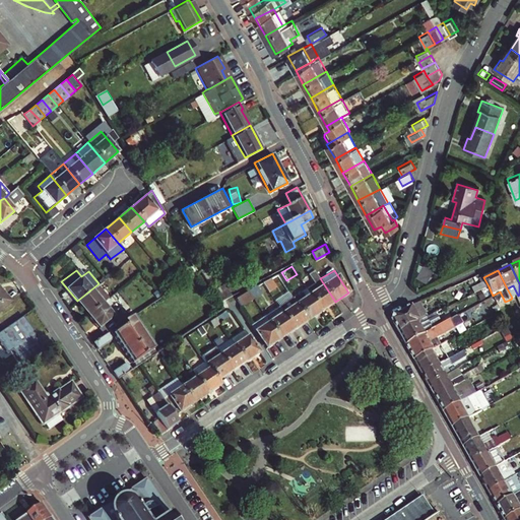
[(268,291),(281,282),(276,274),(262,282),(268,291)]
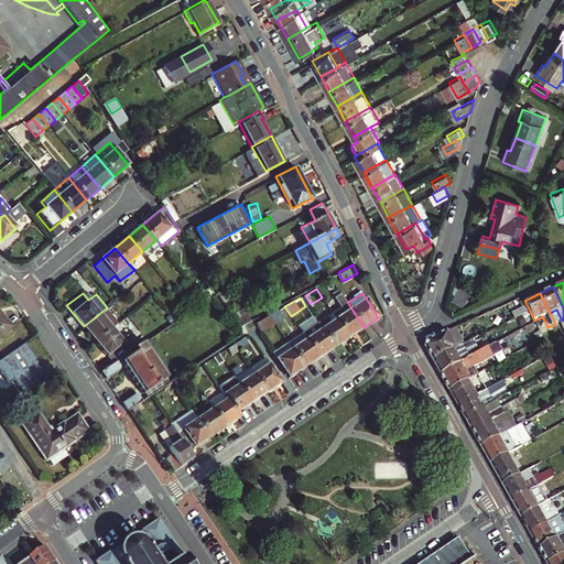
[(364,327),(347,302),(332,312),(348,337),(364,327)]
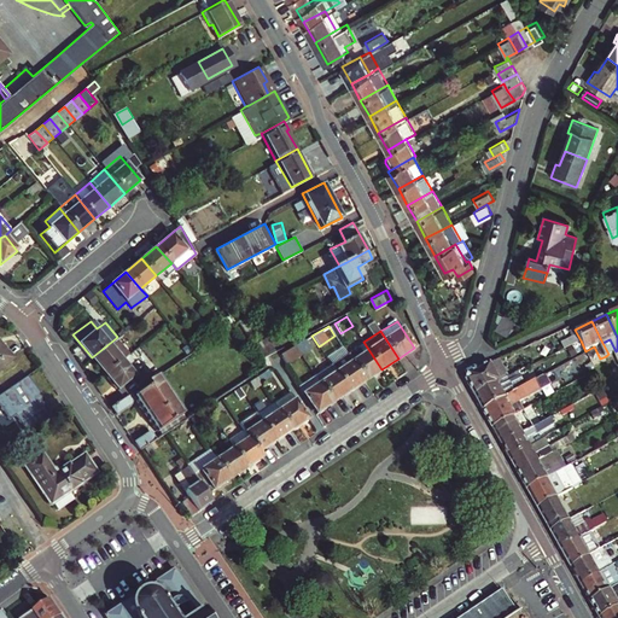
[(278,349),(269,333),(250,343),(260,359),(278,349)]
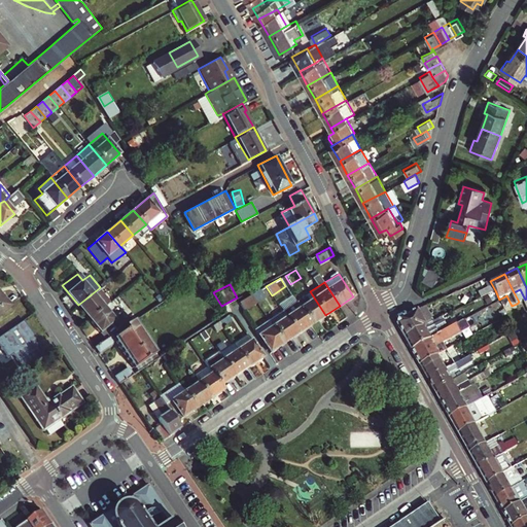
[(104,306),(109,302),(99,288),(78,305),(89,318),(104,306)]
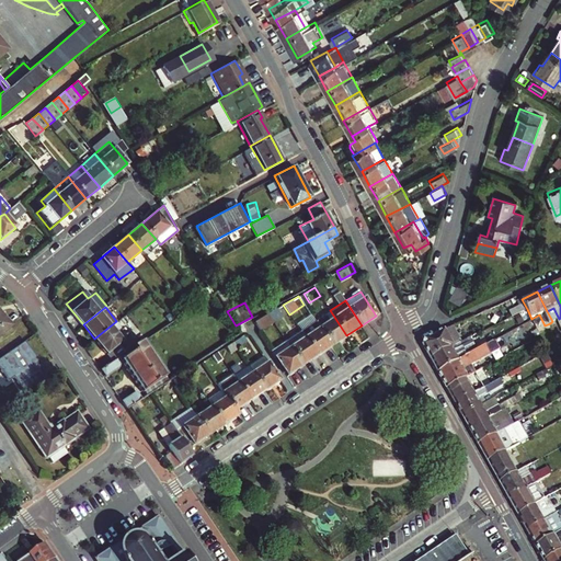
[(284,316),(277,307),(266,313),(273,322),(284,316)]
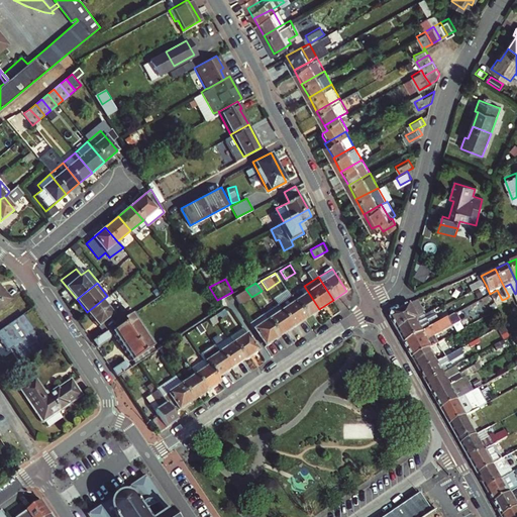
[(490,294),(486,285),(481,288),(486,296),(490,294)]
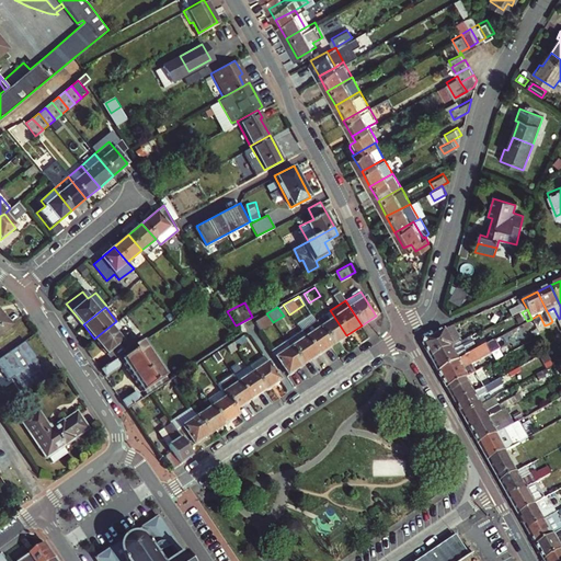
[(346,335),(330,310),(316,321),(332,345),(346,335)]
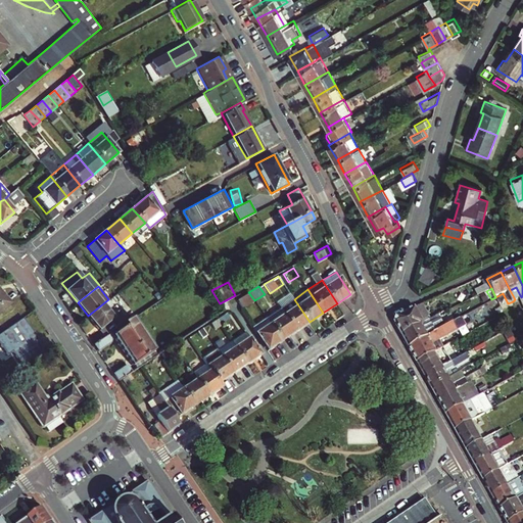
[(4,296),(0,291),(0,314),(9,306),(2,298),(4,296)]
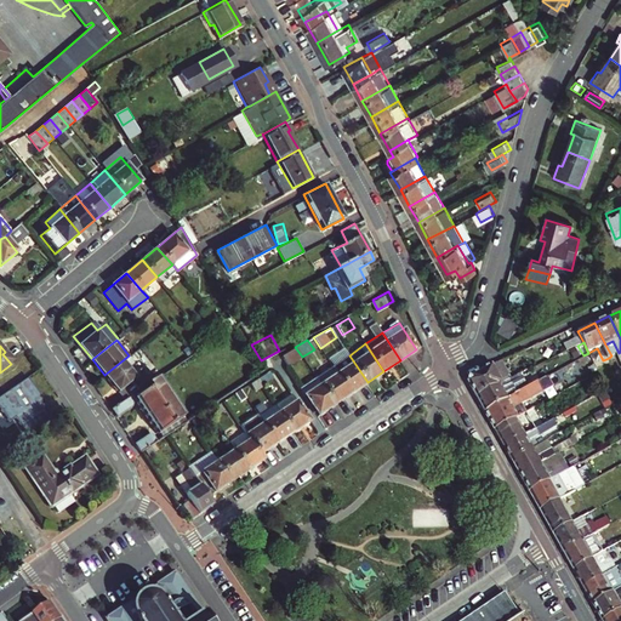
[(295,347),(286,351),(279,358),(289,374),(306,363),(302,357),(295,347)]
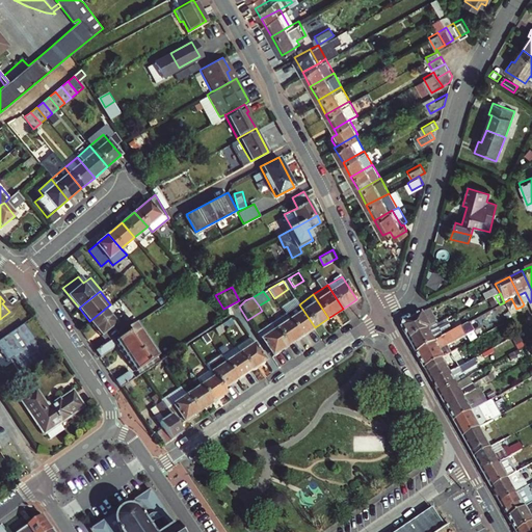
[(315,327),(299,304),(285,313),(301,337),(315,327)]
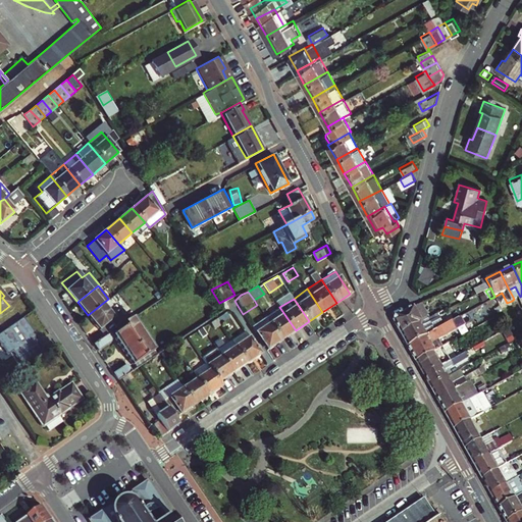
[(103,303),(88,315),(105,335),(127,320),(121,312),(122,311),(116,304),(109,310),(103,303)]
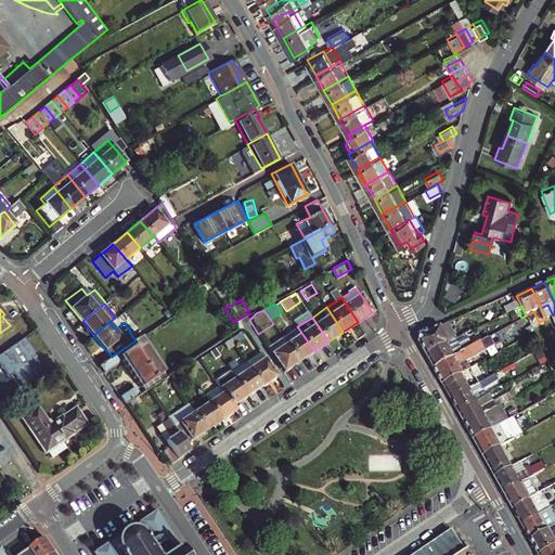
[(456,335),(449,323),(442,325),(450,338),(456,335)]
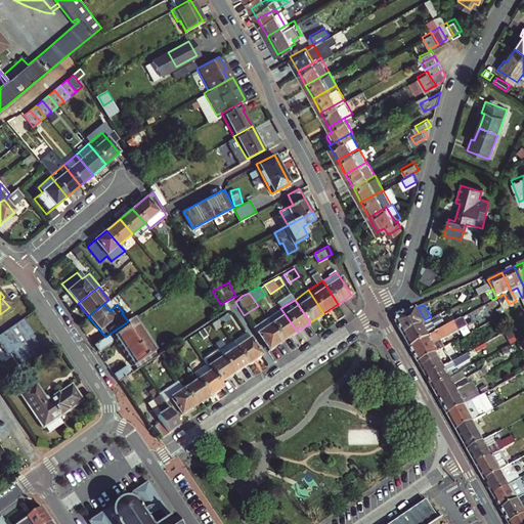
[(418,307),(398,316),(396,322),(403,336),(426,323),(427,325),(439,319),(437,316),(444,312),(443,310),(431,316),(425,319),(418,307)]
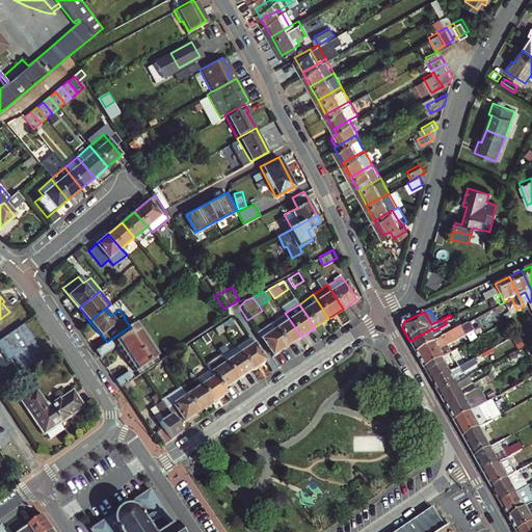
[(301,337),(285,313),(270,323),(287,346),(301,337)]
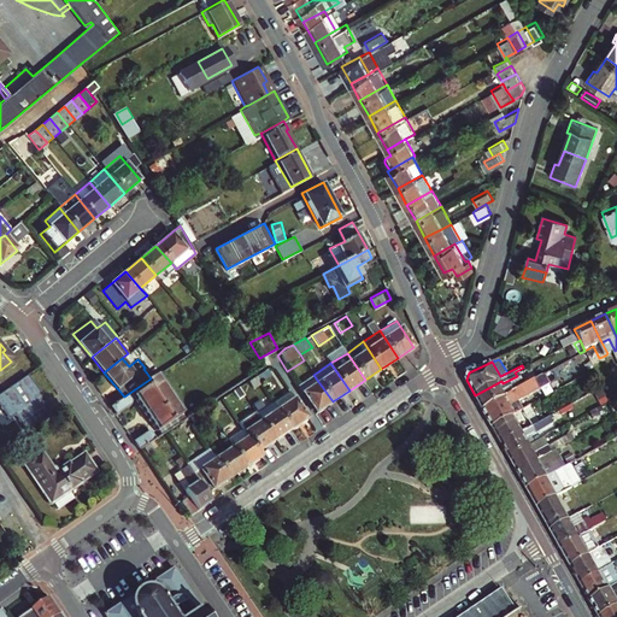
[(271,375),(268,369),(265,369),(256,375),(260,382),(271,375)]
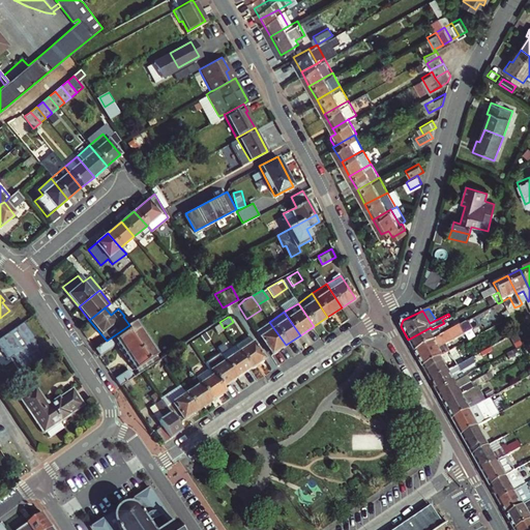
[(134,371),(136,369),(156,356),(134,322),(129,325),(107,341),(94,349),(99,356),(112,348),(112,345),(115,343),(134,371)]
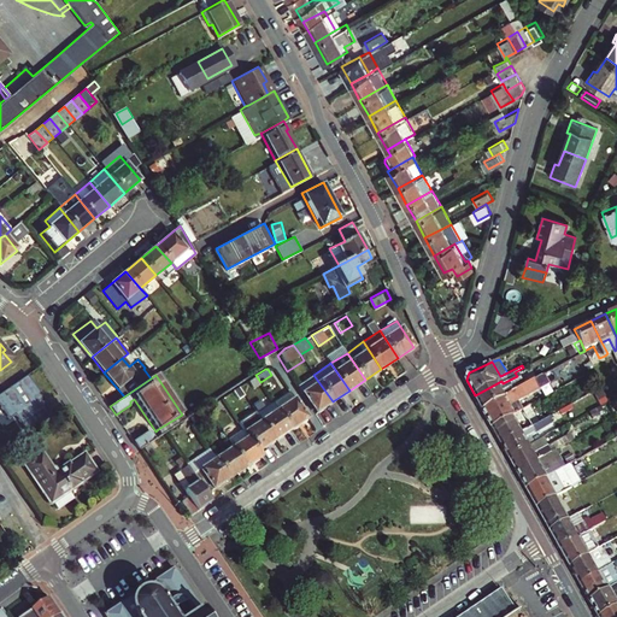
[(260,382),(256,375),(250,380),(254,387),(260,382)]
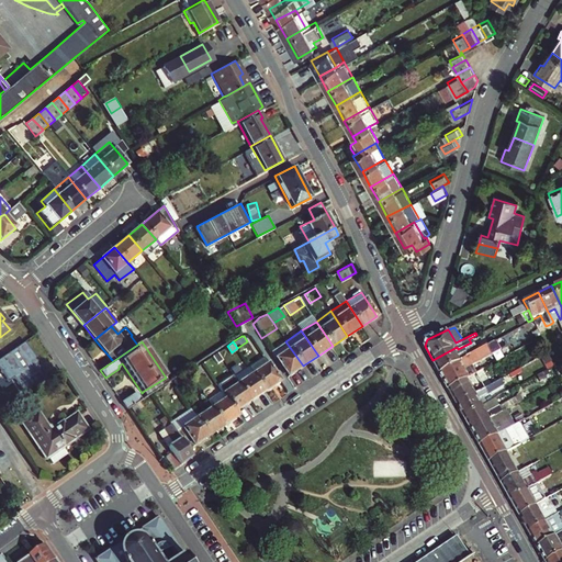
[(303,366),(285,341),(270,351),(288,375),(303,366)]
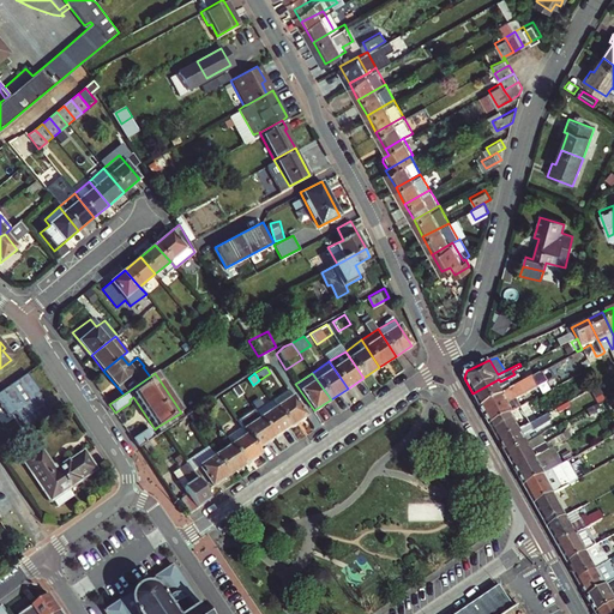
[(541,373),(521,385),(481,408),(491,425),(512,413),(513,411),(509,403),(530,391),(530,389),(545,380),(541,373)]
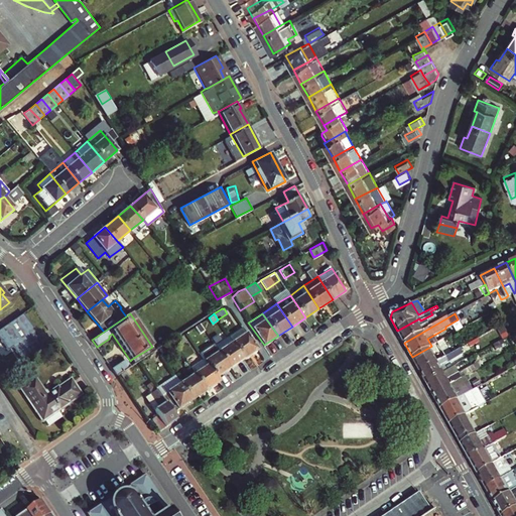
[(40,339),(23,314),(0,332),(0,342),(7,352),(12,348),(22,362),(43,347),(38,341),(40,339)]
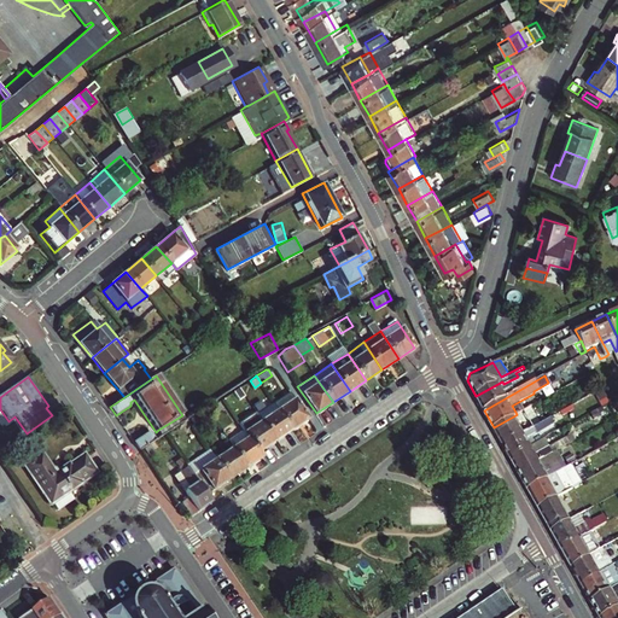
[(518,377),(503,384),(502,382),(476,396),(484,410),(524,388),(518,377)]
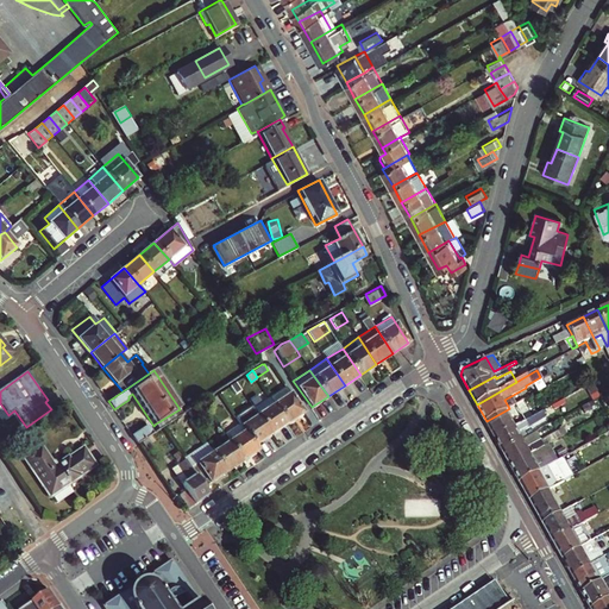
[(237,394),(231,385),(221,393),(227,401),(237,394)]
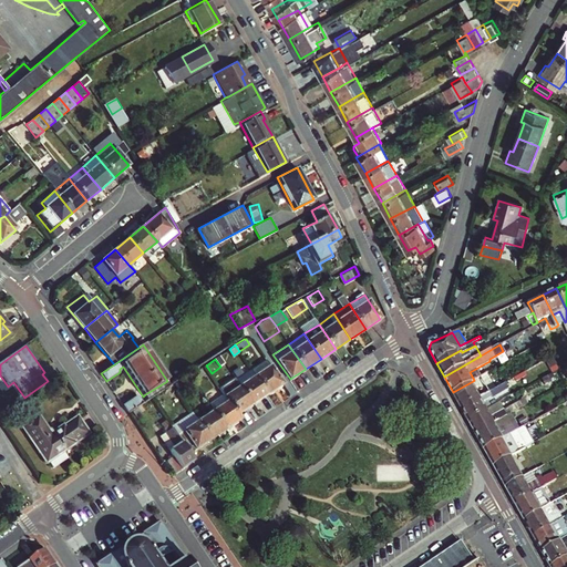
[(284,383),(267,360),(251,370),(268,393),(284,383)]
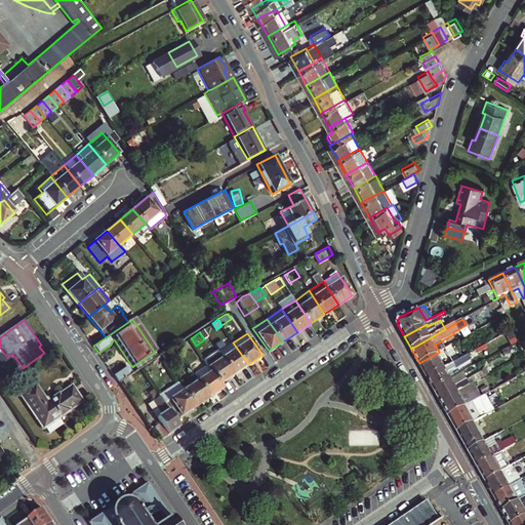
[(180,355),(191,348),(186,341),(175,348),(180,355)]
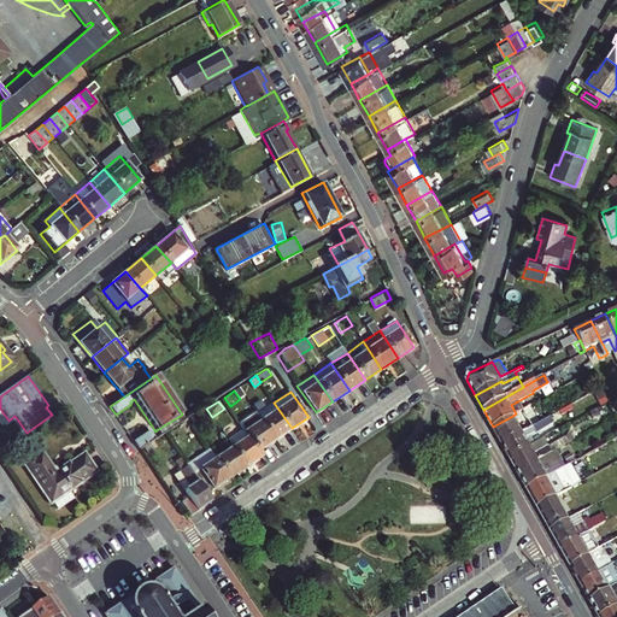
[(292,428),(274,403),(258,413),(275,439),(292,428)]
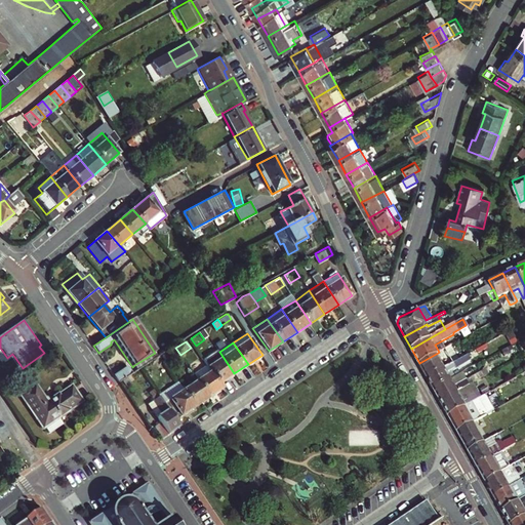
[(457,350),(453,344),(445,349),(449,355),(457,350)]
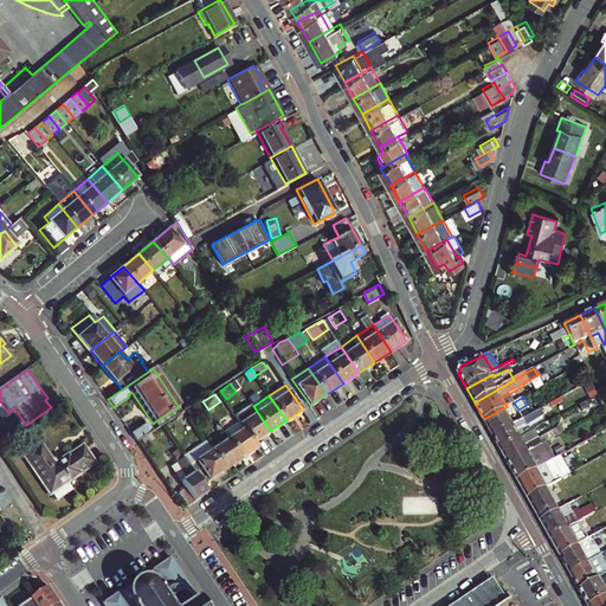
[(582,410),(593,404),(590,399),(580,405),(582,410)]
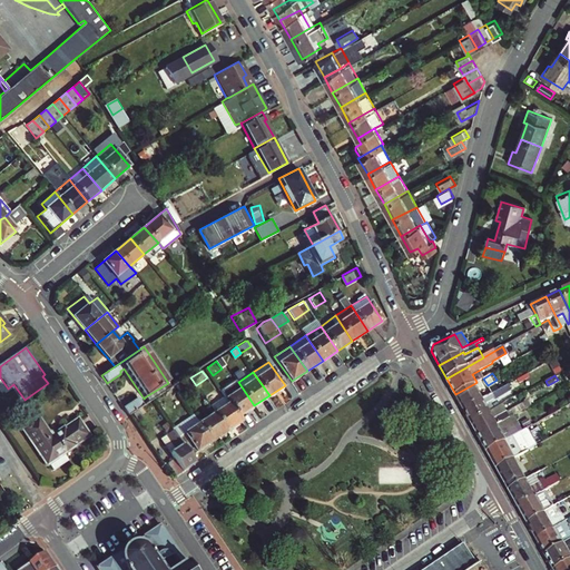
[(189,385),(186,380),(177,384),(182,391),(189,385)]
